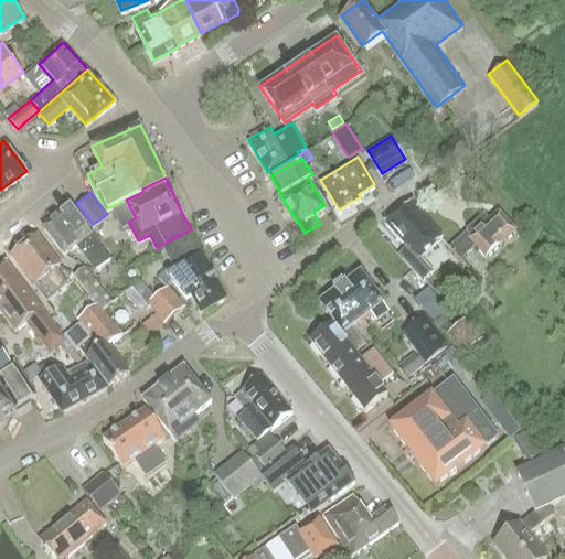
[(412,196),(385,219),(407,242),(398,250),(422,276),(432,268),(419,254),(443,234),(412,196)]
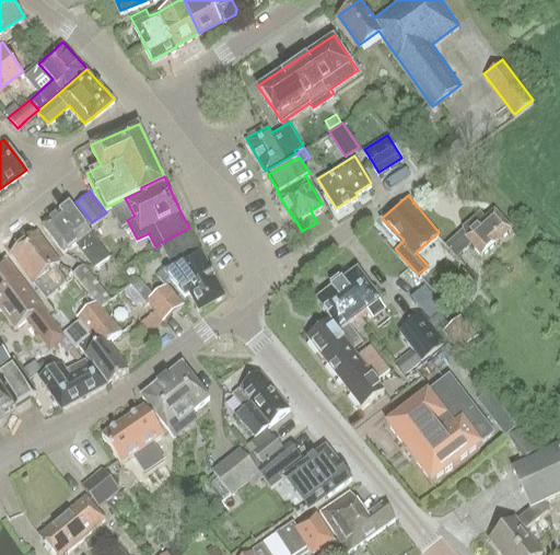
[(101,241),(70,200),(43,222),(65,250),(76,241),(86,252),(96,263),(111,252),(101,241)]
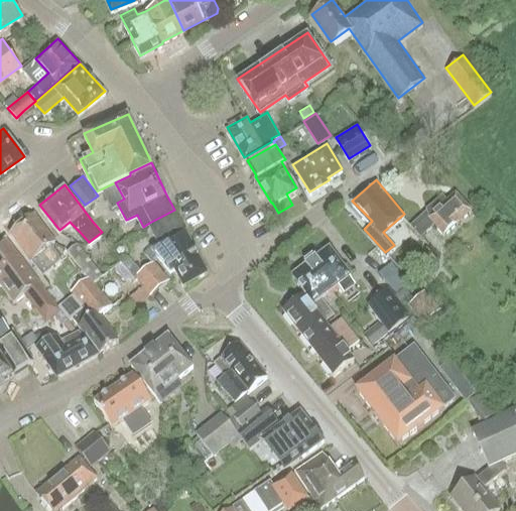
[(444,233),(472,208),(456,190),(447,198),(442,193),(428,204),(430,206),(410,223),(421,235),(434,223),(444,233)]
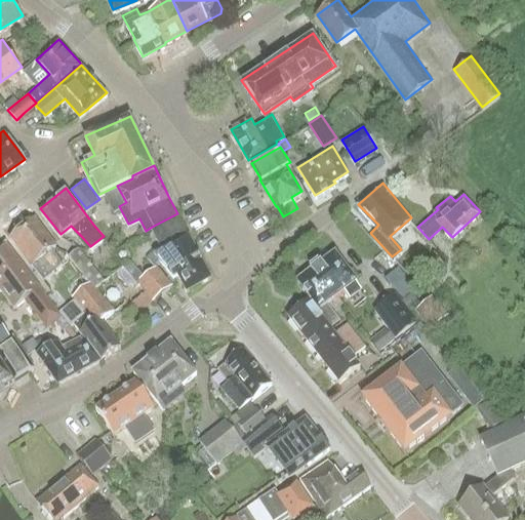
[(177,271),(187,288),(210,275),(189,232),(188,233),(177,213),(152,227),(161,246),(154,249),(173,274),(177,271)]
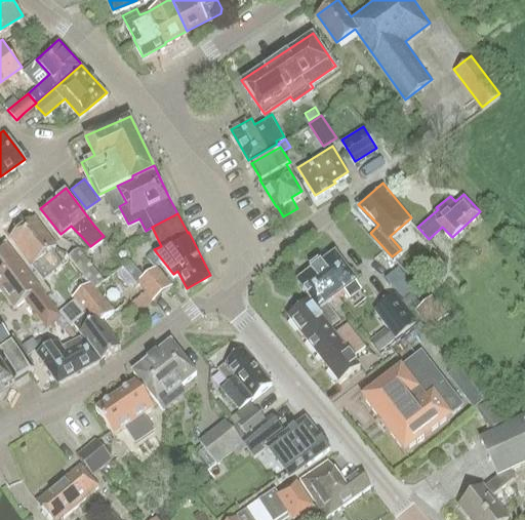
[(55,243),(35,215),(10,235),(31,264),(33,263),(43,277),(62,262),(50,246),(55,243)]
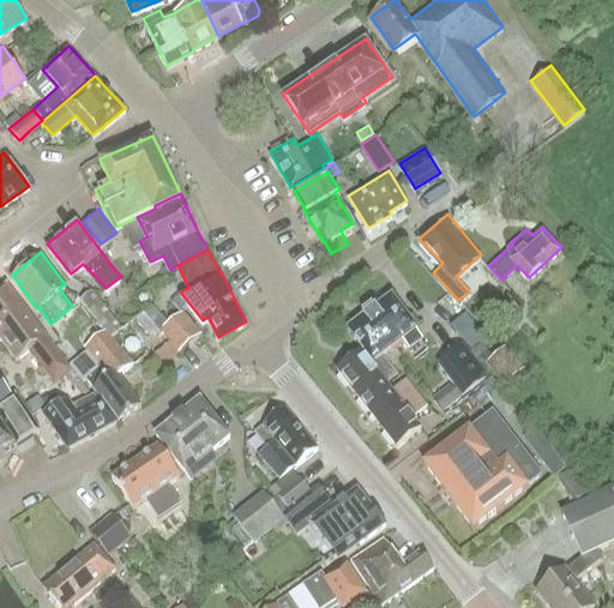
[(46,332),(7,280),(0,284),(0,333),(17,357),(29,347),(55,380),(64,372),(72,381),(79,375),(70,362),(46,333),(46,332)]
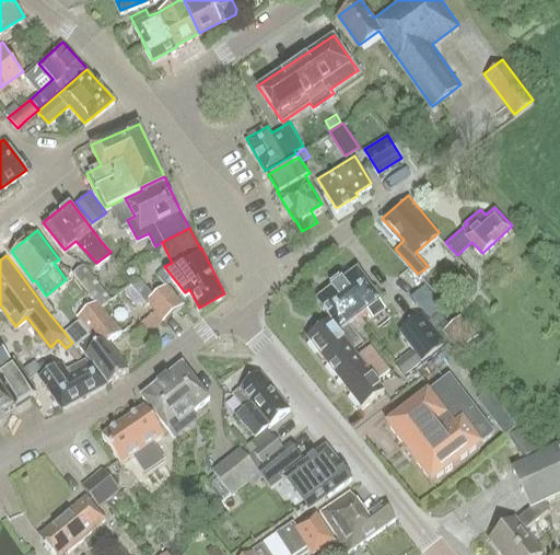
[(84,263),(74,270),(97,299),(102,304),(112,297),(84,263)]
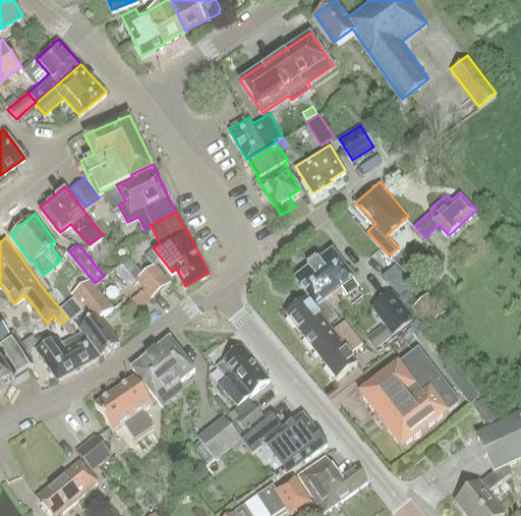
[(430,269),(445,256),(436,245),(420,258),(430,269)]
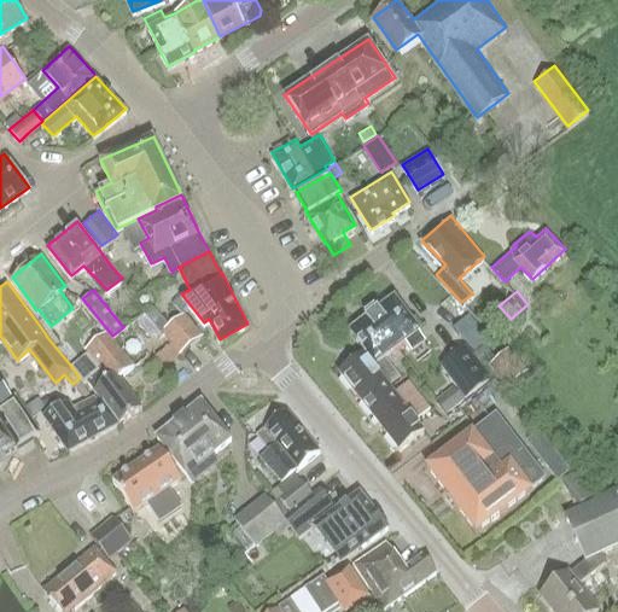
[(350,327),(366,349),(374,361),(384,354),(404,338),(412,347),(426,336),(419,327),(395,293),(350,327)]
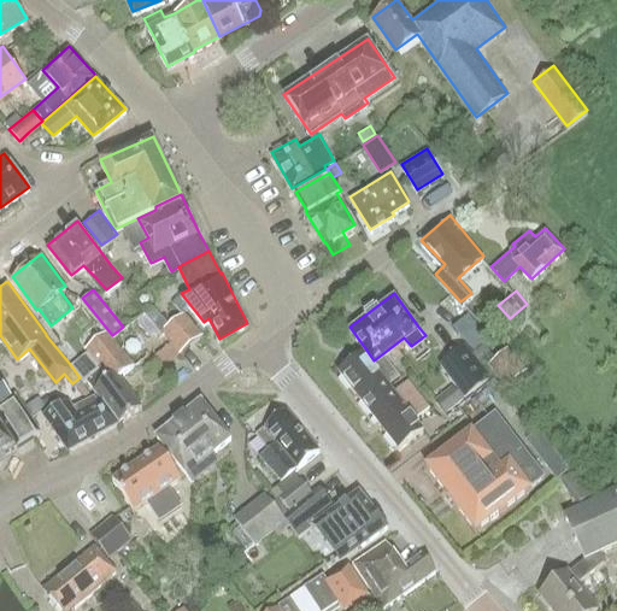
[(169,322),(153,303),(145,310),(162,329),(163,328),(169,322)]
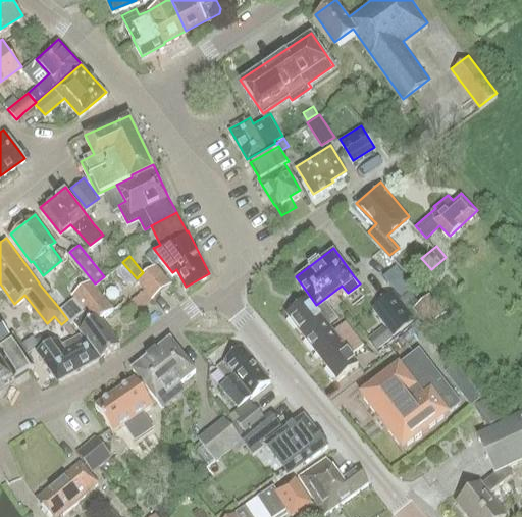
[(122,262),(116,268),(129,285),(137,278),(122,262)]
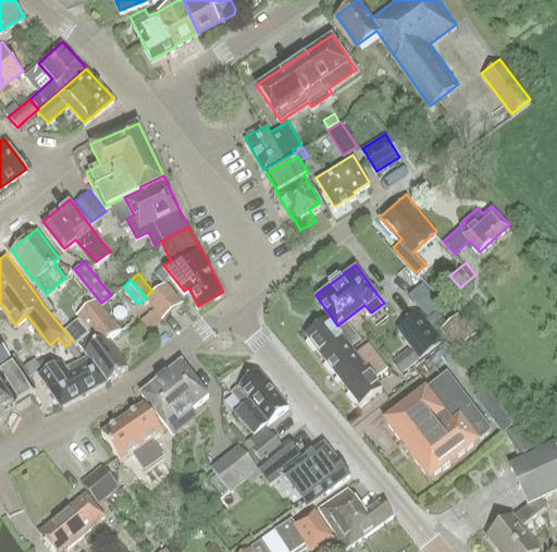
[(162,316),(182,301),(166,281),(152,291),(147,296),(162,316)]
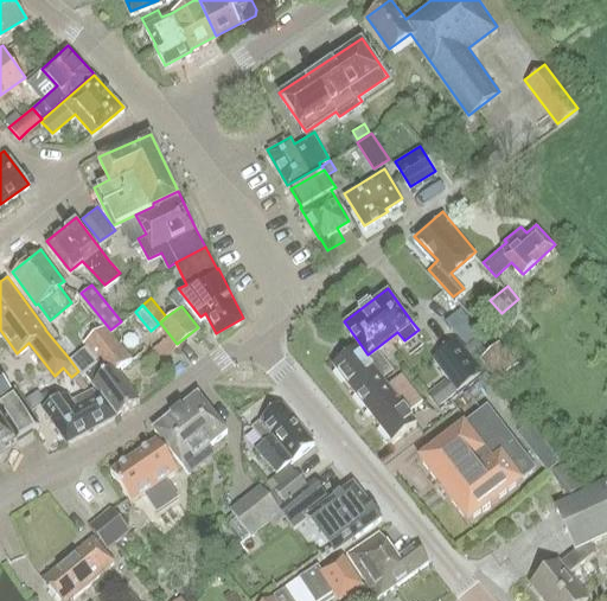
[(446,317),(466,343),(477,334),(480,331),(460,306),(446,317)]
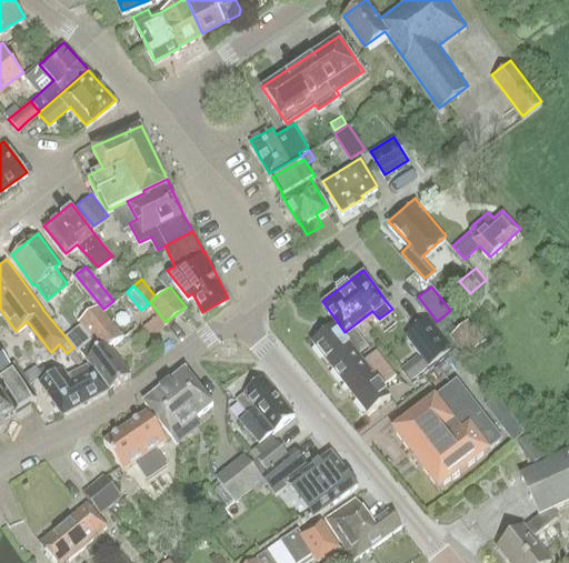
[(87,355),(109,386),(130,372),(110,344),(122,334),(97,304),(80,319),(82,321),(93,337),(99,345),(87,355)]
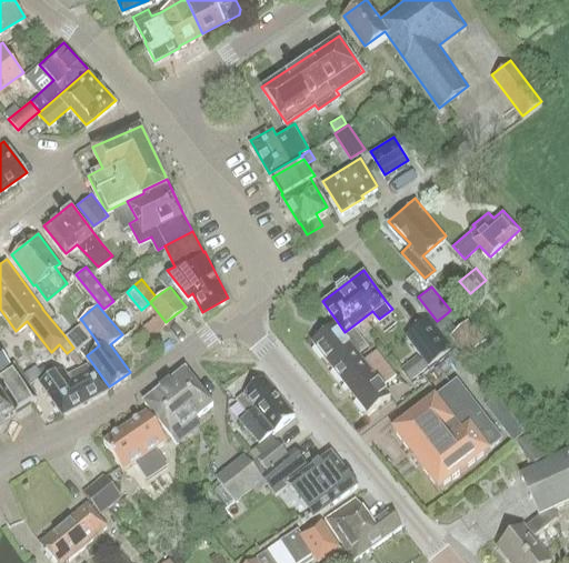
[(418,348),(428,363),(452,345),(429,314),(406,332),(418,348)]
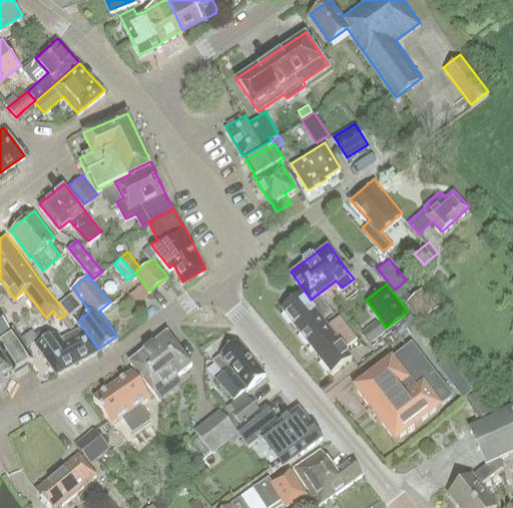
[(407,299),(423,319),(438,306),(422,286),(407,299)]
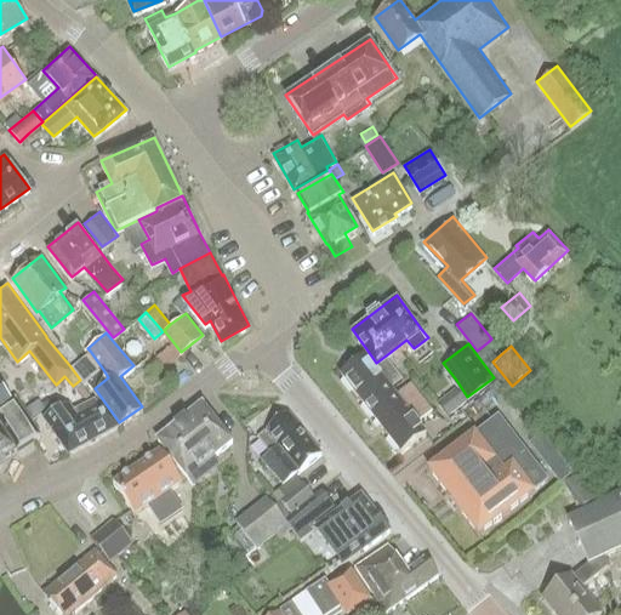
[(70,366),(80,380),(84,382),(87,380),(102,368),(90,351),(70,366)]
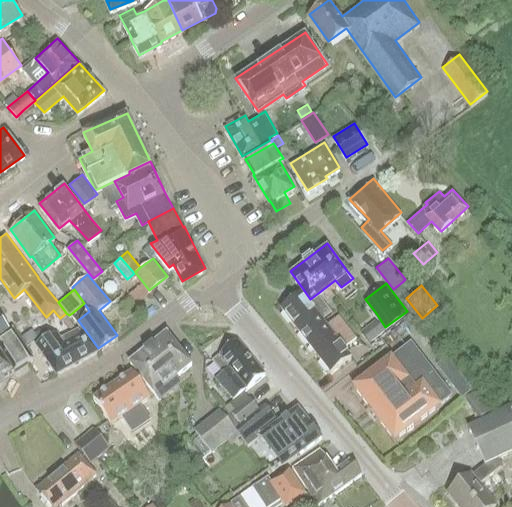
[(326,322),(322,316),(331,309),(318,293),(310,299),(303,289),(281,306),(331,371),(351,355),(344,345),(356,336),(338,313),(326,322)]
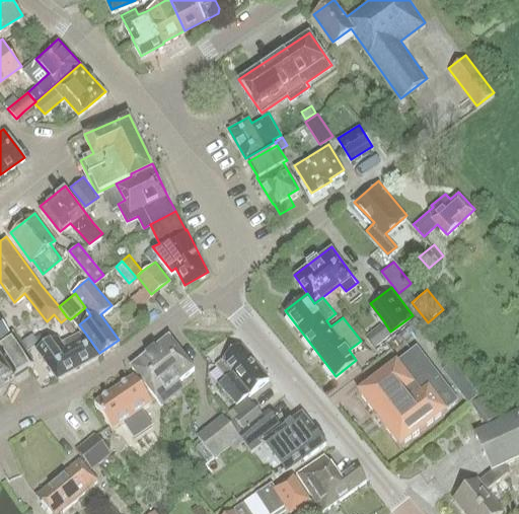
[(0,315),(0,380),(12,373),(13,374),(33,361),(13,329),(10,332),(0,315)]
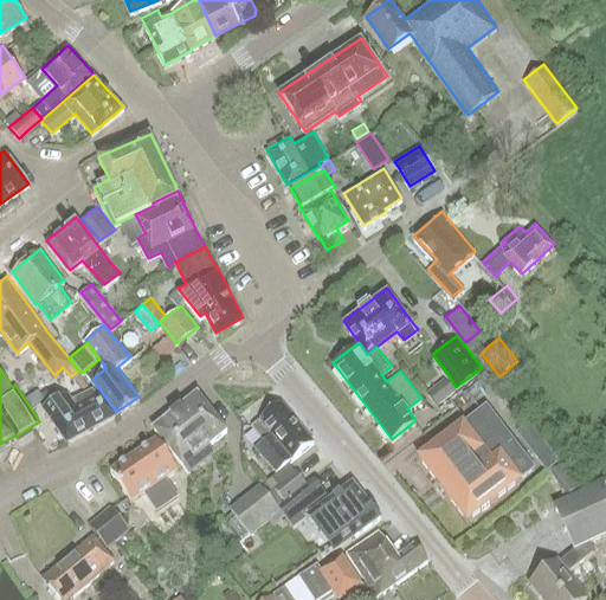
[(456,387),(445,371),(426,385),(438,401),(456,387)]
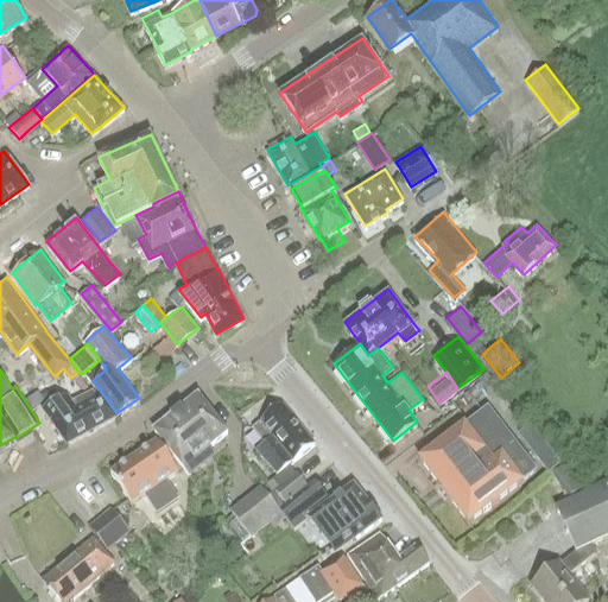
[(44,395),(38,387),(26,395),(31,404),(44,395)]
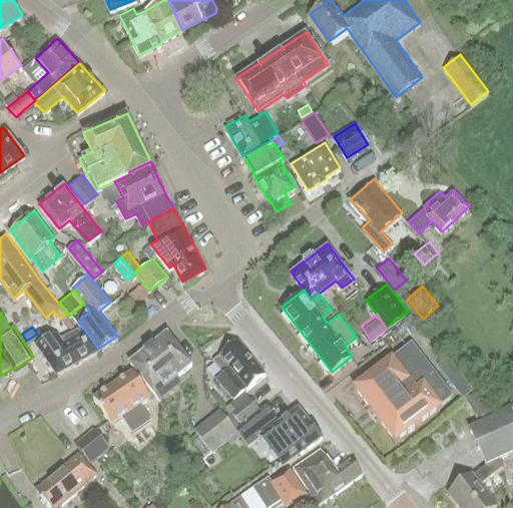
[(57,331),(37,343),(36,343),(57,372),(98,350),(85,332),(83,333),(78,327),(60,336),(57,331)]
